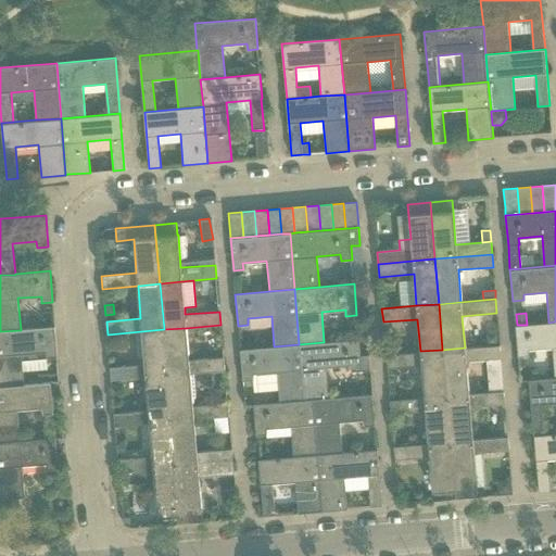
[(551,346),(554,378),(555,377),(555,321),(548,323),(527,325),(517,325),(515,326),(517,355),(528,354),(528,349),(551,346)]
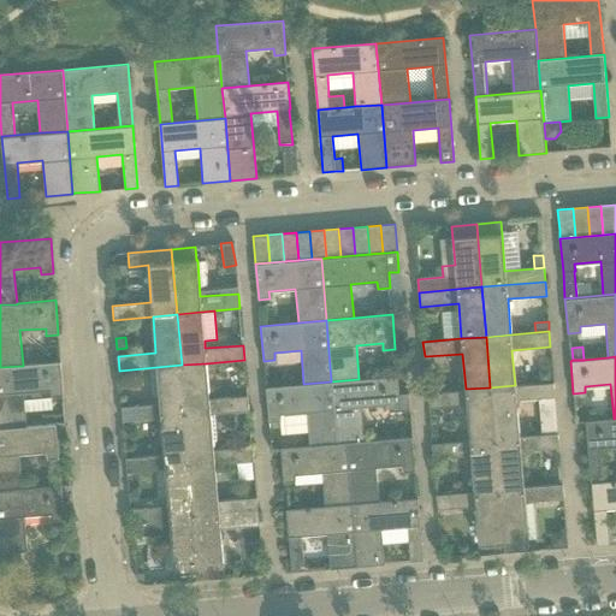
[(0,367),(0,424),(0,430),(28,427),(28,426),(24,391),(52,389),(52,397),(64,396),(60,361),(23,365),(23,366),(0,367)]
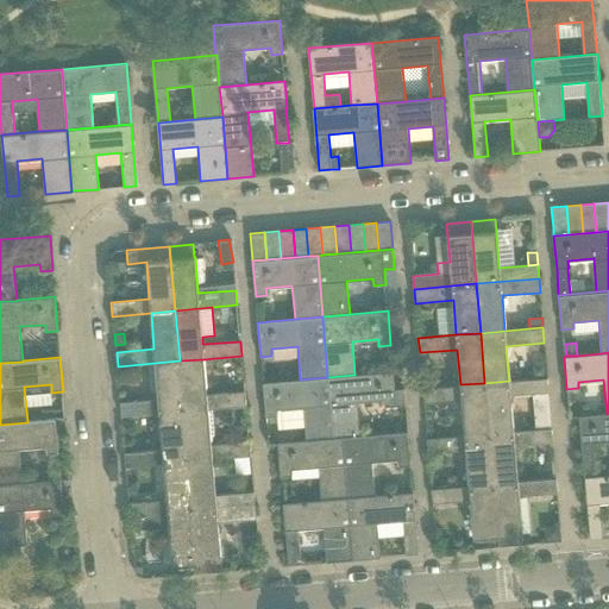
[(180,360),(184,412),(208,409),(246,406),(245,391),(207,394),(203,359),(180,360)]
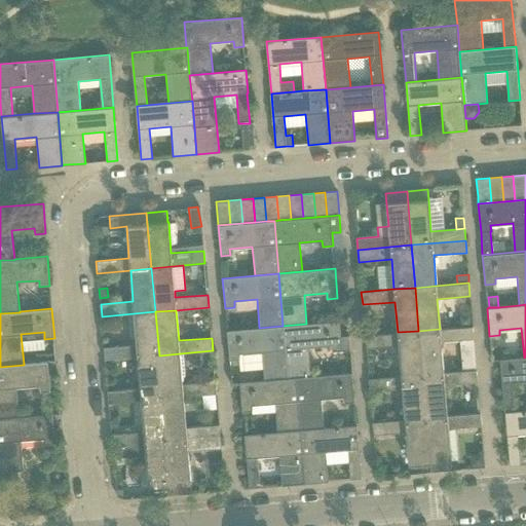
[(105,360),(138,357),(159,355),(155,311),(134,313),(137,344),(104,347),(105,360)]
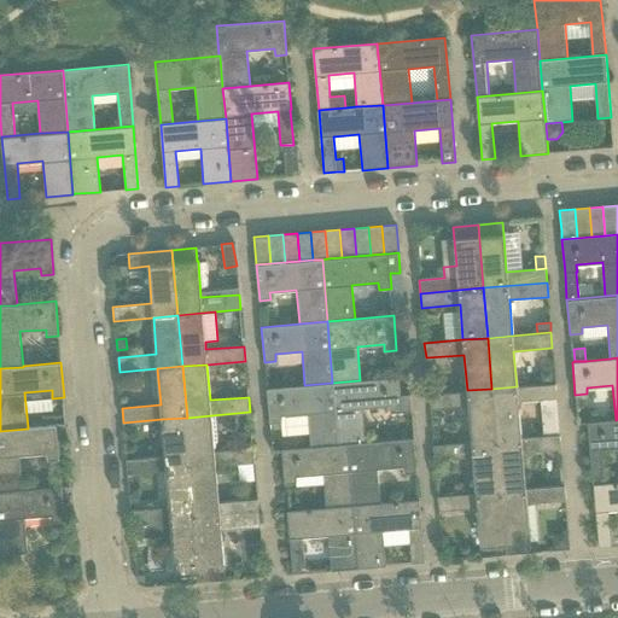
[(553,369),(540,371),(541,384),(541,385),(554,384),(553,369)]
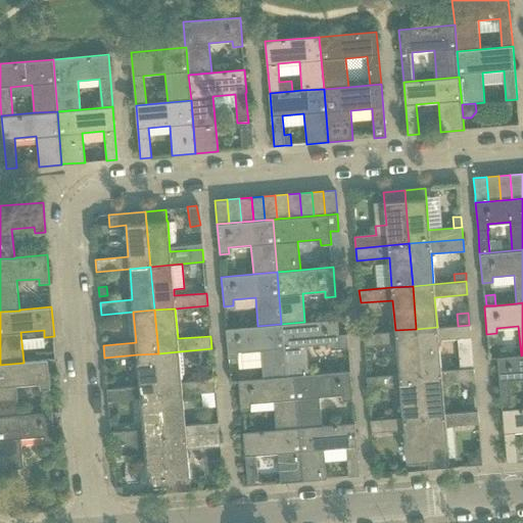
[(337,319),(304,322),(281,324),(286,376),(294,375),(308,374),(306,345),(329,343),(329,349),(347,347),(346,333),(338,334),(337,319)]
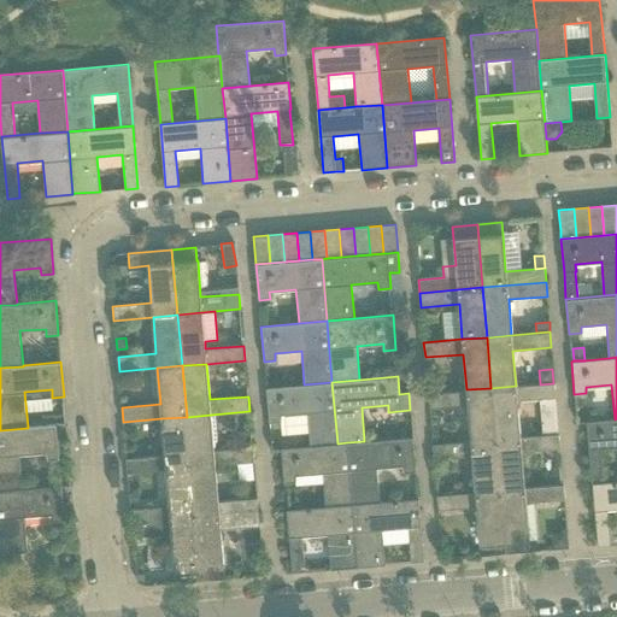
[(304,385),(266,388),(269,423),(281,422),(282,435),(307,433),(309,446),(338,444),(331,382),(304,385)]
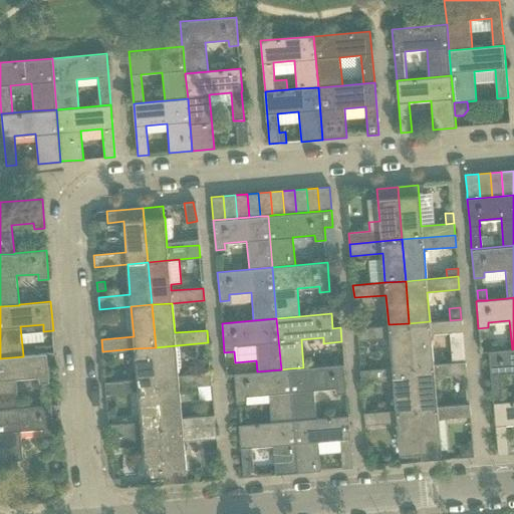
[(409,323),(413,365),(434,363),(431,334),(463,331),(462,319),(461,319),(450,320),(430,321),(409,323)]
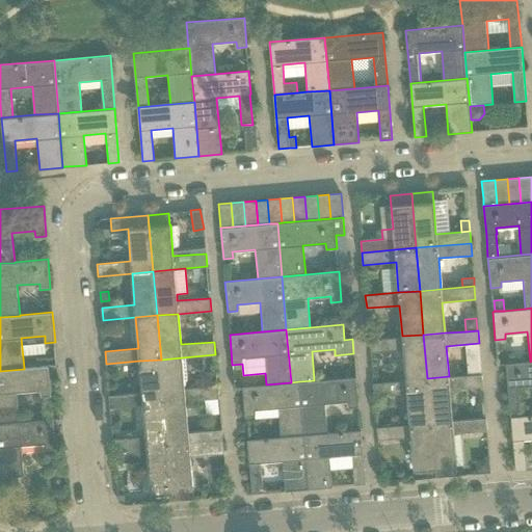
[(403,349),(406,380),(427,378),(423,335),(402,336),(369,339),(370,352),(403,349)]
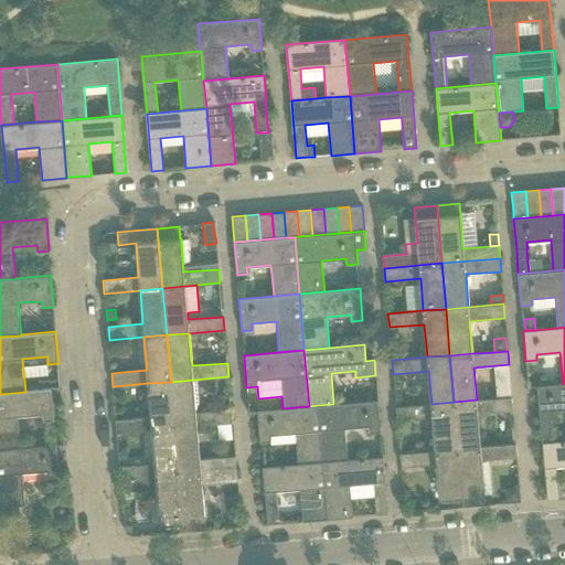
[(171,382),(174,428),(198,426),(232,423),(231,409),(195,413),(193,380),(171,382)]
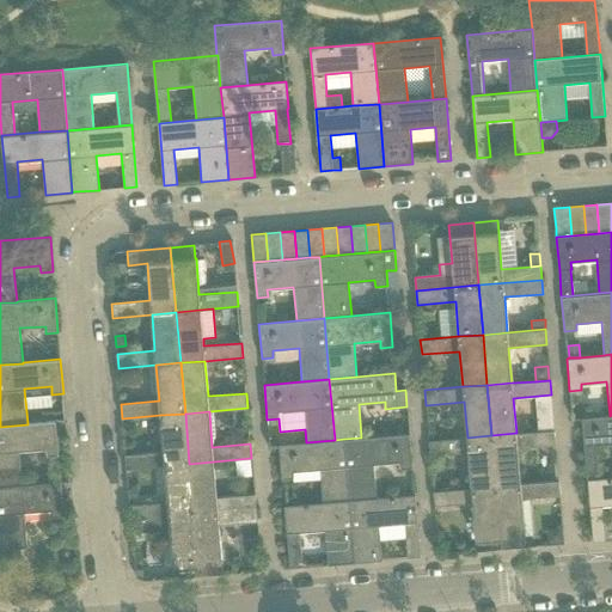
[(127,469),(165,465),(189,464),(185,414),(160,415),(164,451),(126,454),(127,469)]
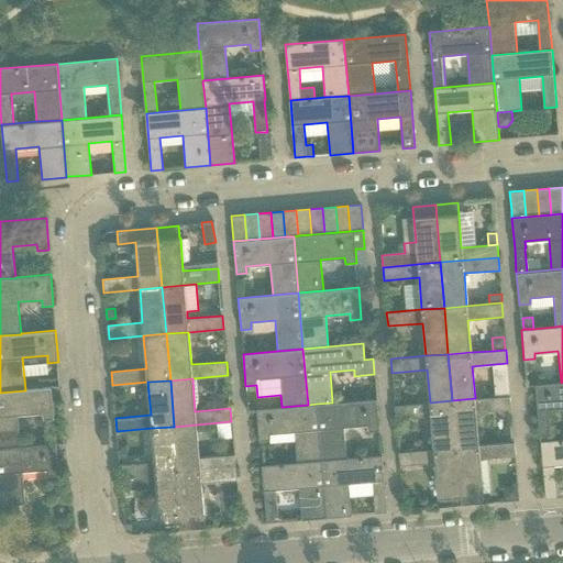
[(562,407),(562,382),(561,383),(534,385),(537,416),(539,437),(549,435),(548,416),(548,409),(562,407)]
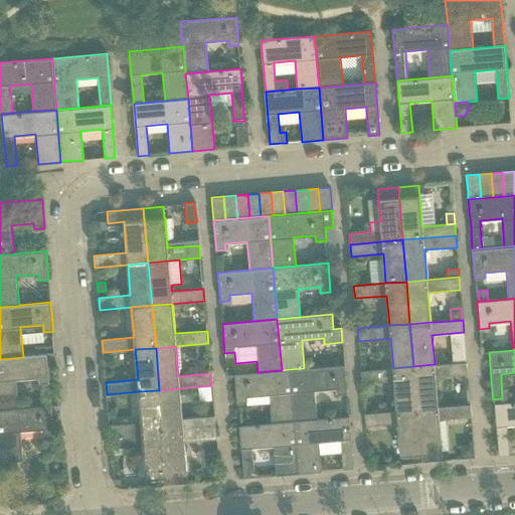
[(463,353),(452,354),(453,363),(464,362),(463,353)]
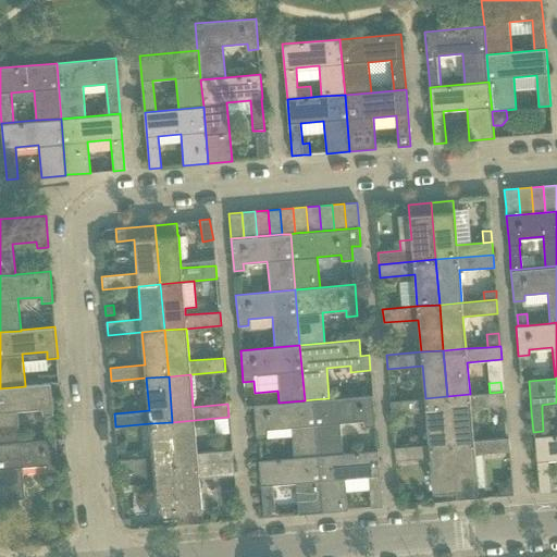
[(0,444),(21,443),(21,442),(19,410),(42,408),(44,415),(53,413),(51,383),(25,385),(25,386),(0,388),(0,387),(0,444)]
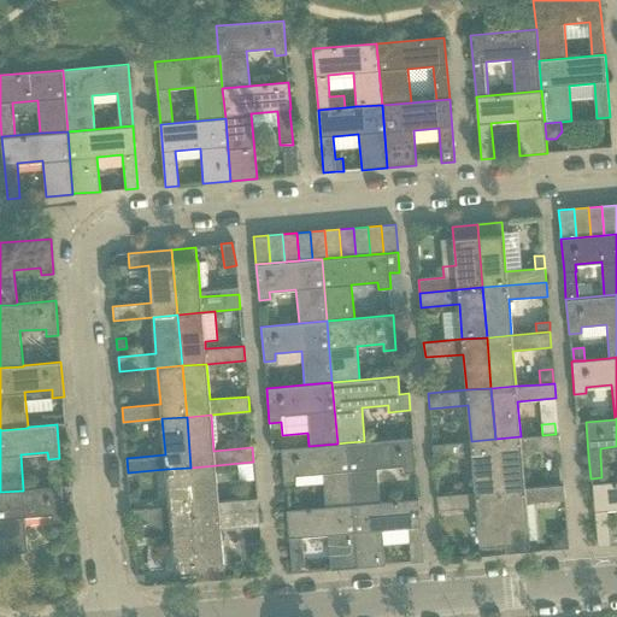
[(495,439),(500,491),(524,488),(522,452),(559,448),(558,434),(556,434),(542,435),(521,436),(495,439)]
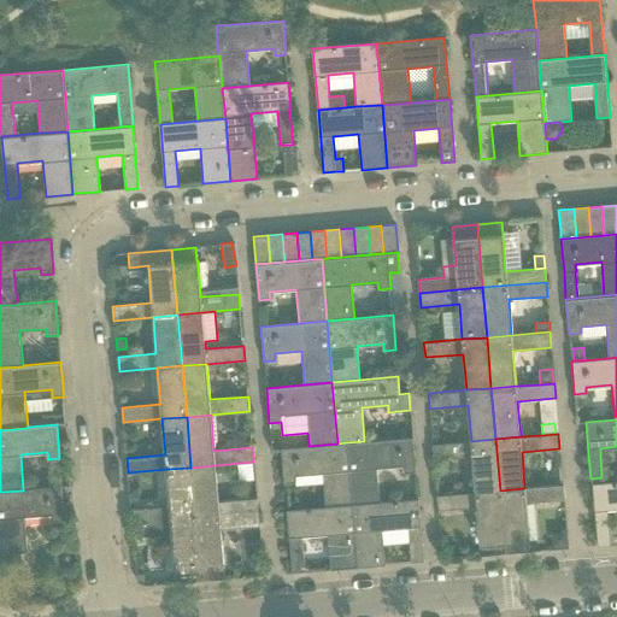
[(347,442),(352,505),(380,503),(377,469),(403,466),(404,474),(417,472),(413,438),(364,441),(347,442)]
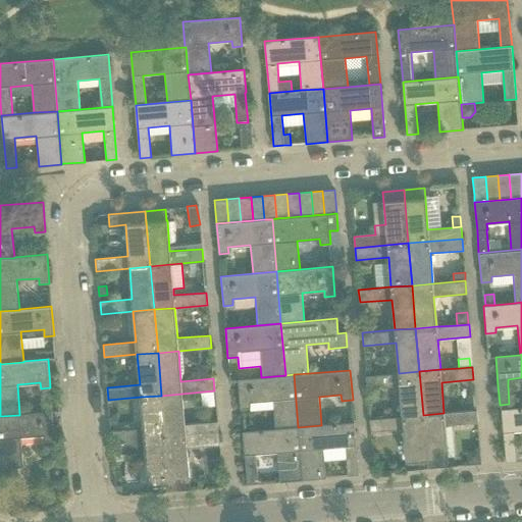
[(400,385),(402,416),(423,415),(419,371),(399,373),(366,375),(367,388),(400,385)]
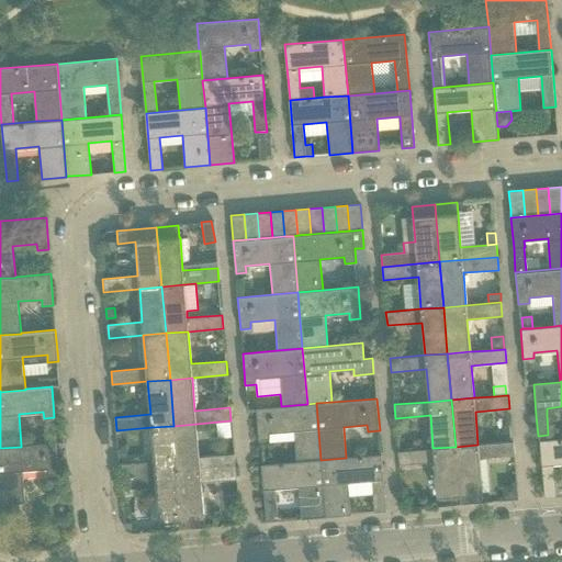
[(293,431),(296,462),(321,460),(316,403),(307,404),(281,406),(256,408),(258,440),(269,439),(268,434),(293,431)]
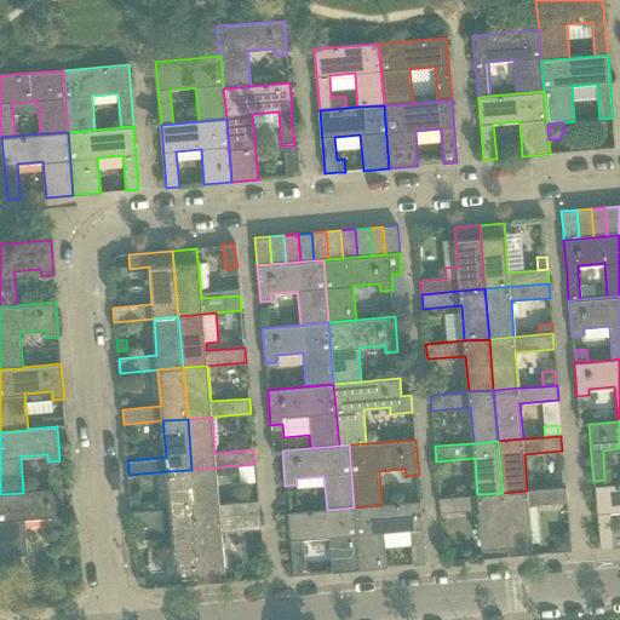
[(191,470),(196,520),(259,515),(258,500),(219,504),(217,468),(191,470)]
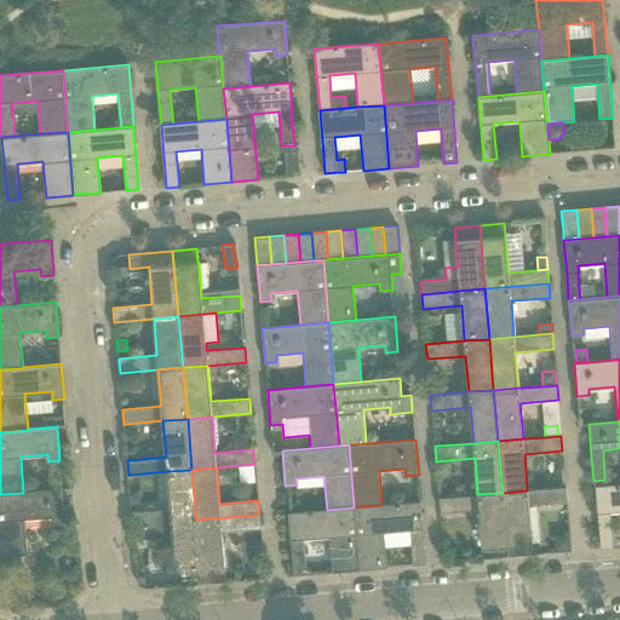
[(131,511),(132,526),(196,520),(191,470),(167,471),(170,507),(131,511)]
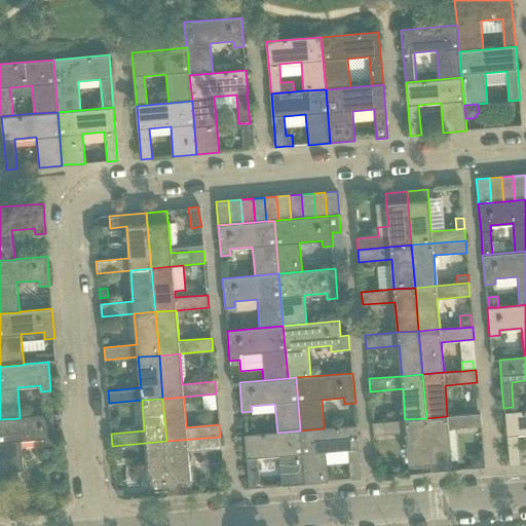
[(525,410),(503,412),(505,436),(506,436),(510,465),(521,464),(518,435),(525,434),(525,410)]
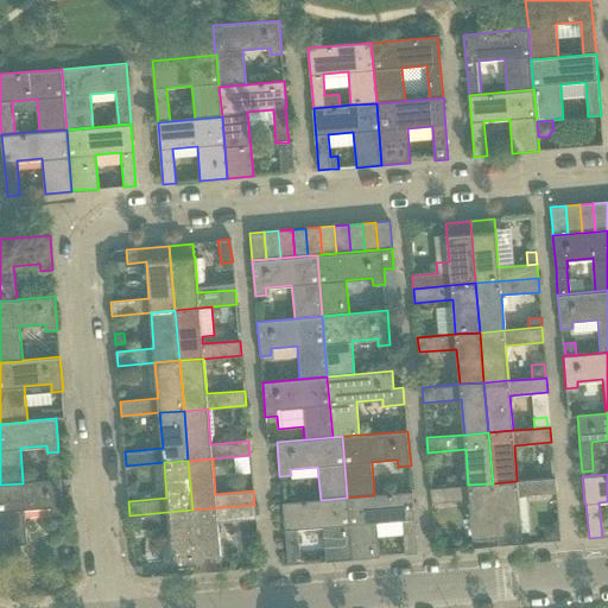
[(517,481),(493,483),(498,534),(521,533),(518,495),(556,493),(555,477),(517,481)]
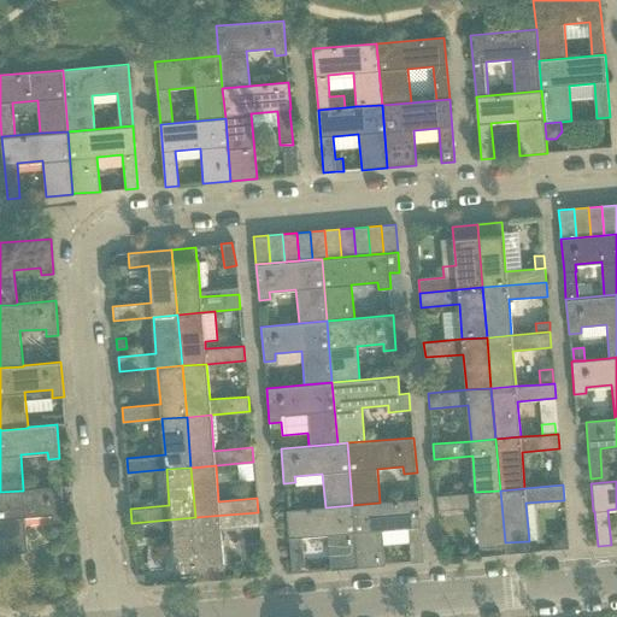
[(0,553),(28,551),(25,517),(52,515),(53,521),(65,519),(62,486),(23,489),(23,491),(0,492),(0,553)]
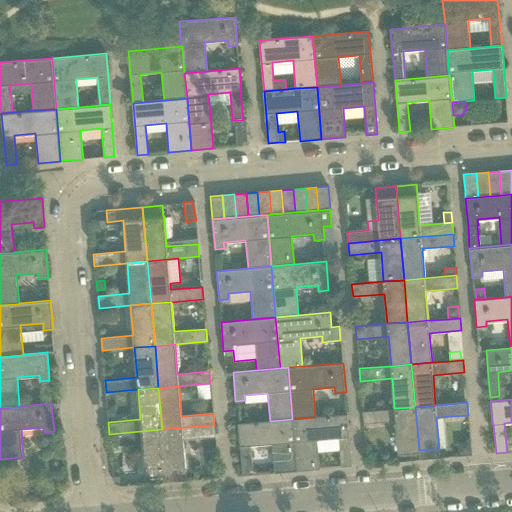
[(415,407),(394,408),(363,411),(364,424),(396,421),(398,452),(419,450),(415,407)]
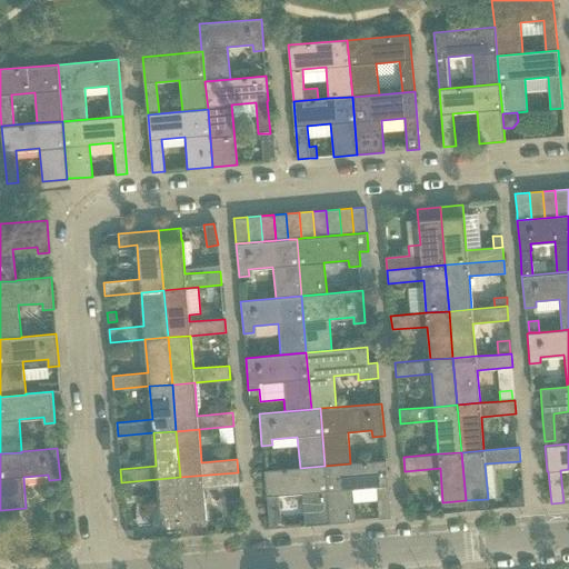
[(350,463),(325,466),(330,522),(355,521),(353,502),(377,500),(379,519),(391,518),(390,507),(386,460),(350,463)]
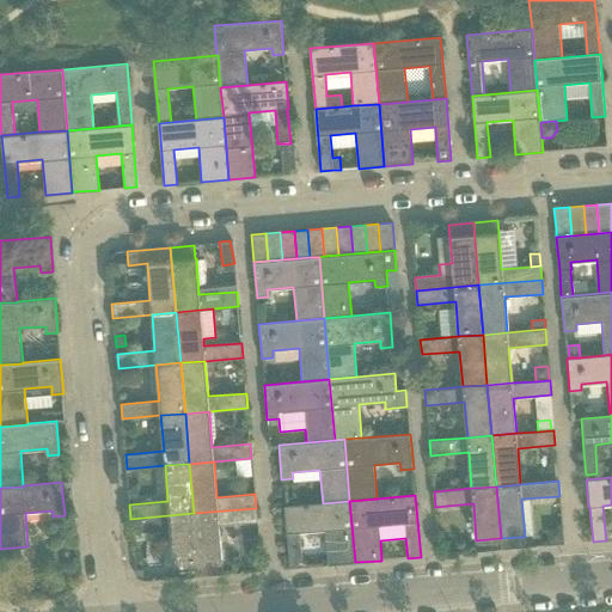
[(349,501),(323,503),(283,507),(289,568),(303,567),(299,533),(325,531),(328,564),(355,562),(349,501)]
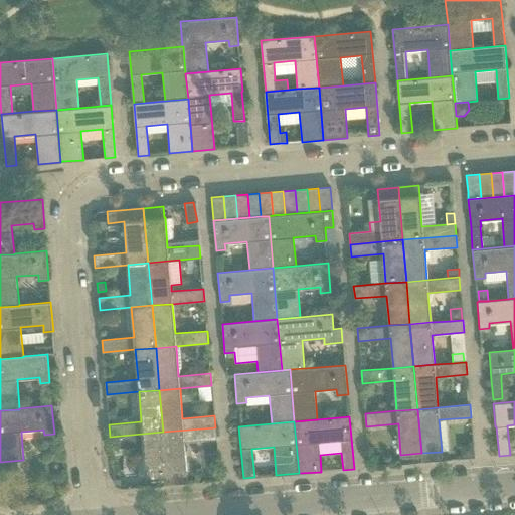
[(215,427),(163,432),(167,475),(169,475),(187,473),(184,442),(216,439),(215,427)]
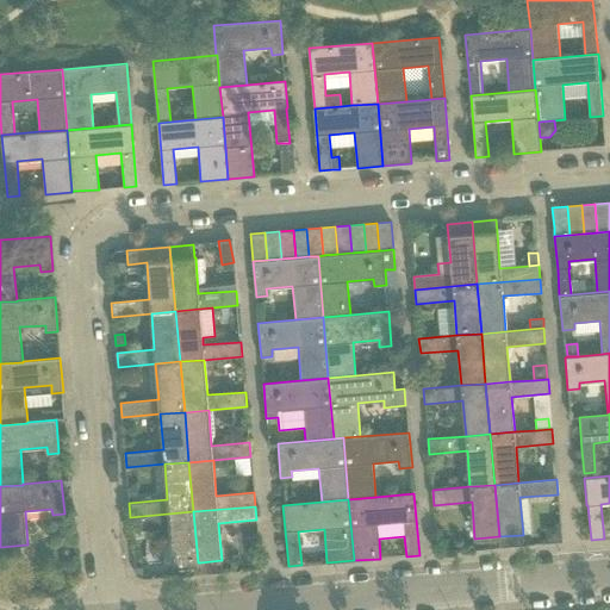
[(193,511),(130,517),(131,531),(169,528),(173,565),(198,562),(193,511)]
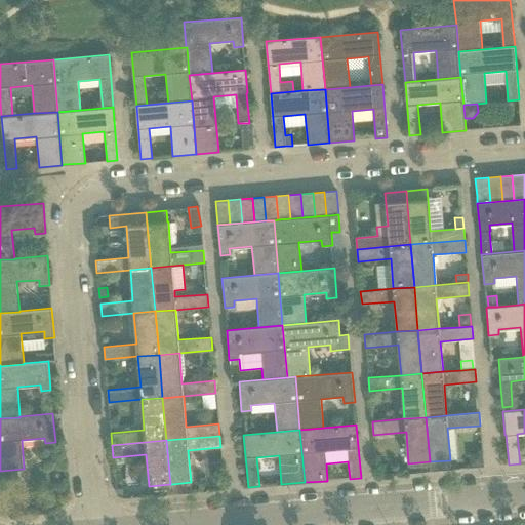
[(450,460),(430,461),(431,471),(451,470),(450,460)]
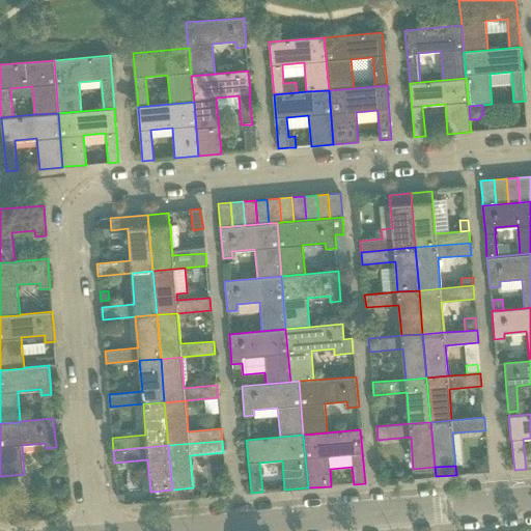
[(193,487),(174,490),(175,498),(194,496),(193,487)]
